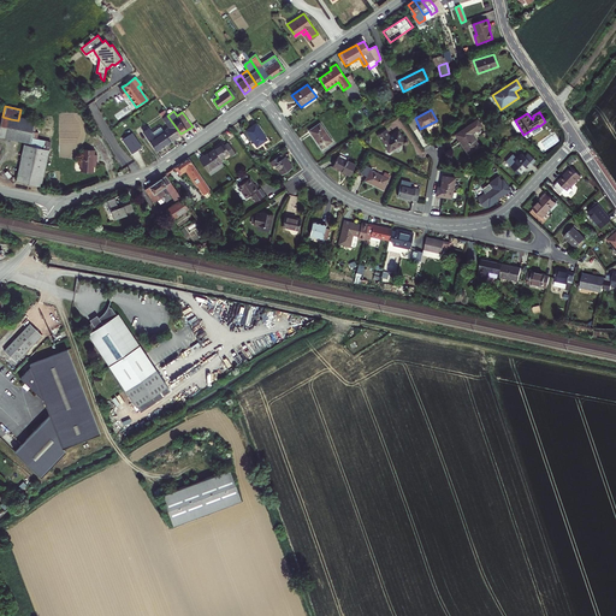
[(157,150),(181,134),(167,116),(167,114),(163,117),(169,126),(154,136),(148,128),(143,131),(157,150)]
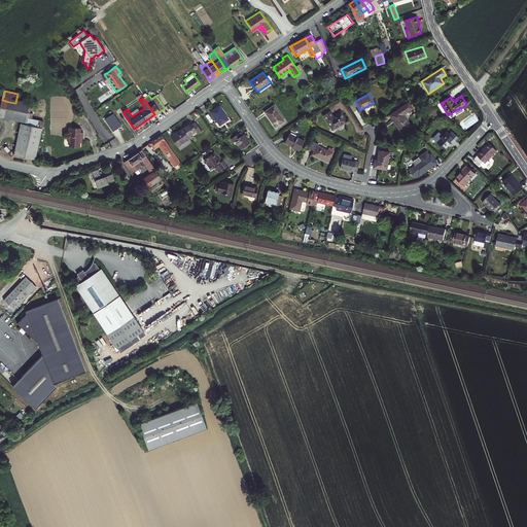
[(0,109),(0,113),(6,114),(9,102),(2,100),(0,109)]
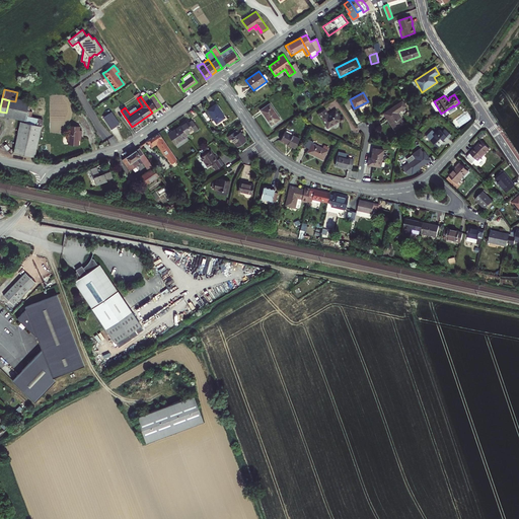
[(26,110),(27,105),(27,104),(15,101),(9,100),(6,113),(25,117),(26,110)]
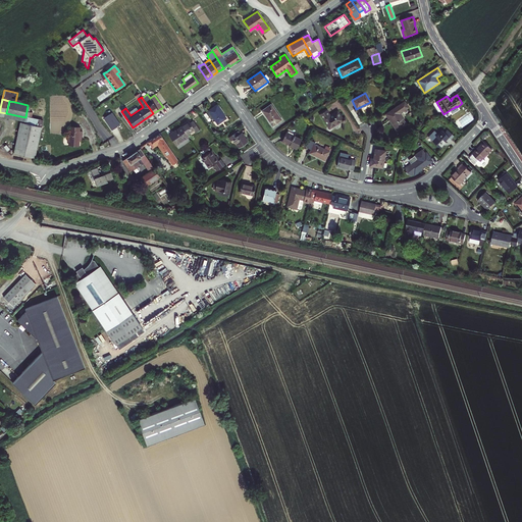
[(405,102),(386,114),(389,119),(397,131),(407,124),(400,113),(409,107),(405,102)]
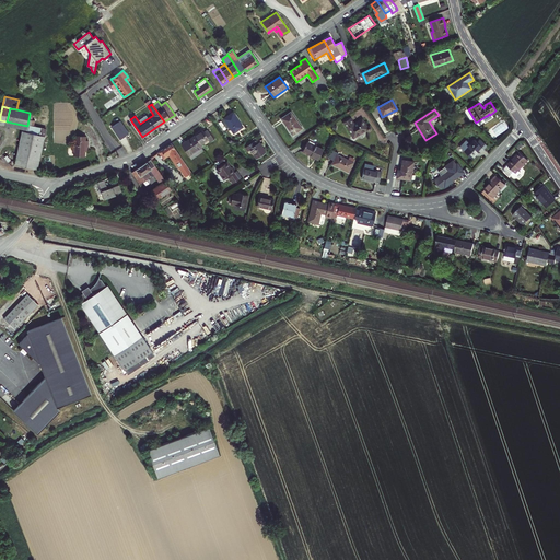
[(233,112),(223,118),(234,133),(244,127),(233,112)]
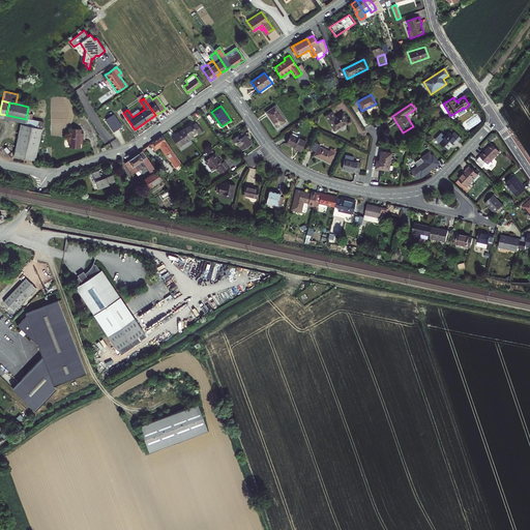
[(275,107),(266,113),(276,128),(287,122),(275,107)]
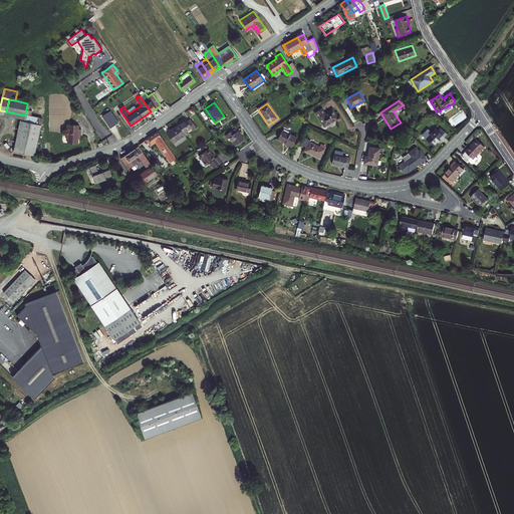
[(322,109),(315,112),(324,127),(336,119),(336,120),(337,120),(338,120),(339,120),(340,119),(340,118),(340,117),(339,116),(338,116),(337,116),(332,109),(325,113),(322,109)]
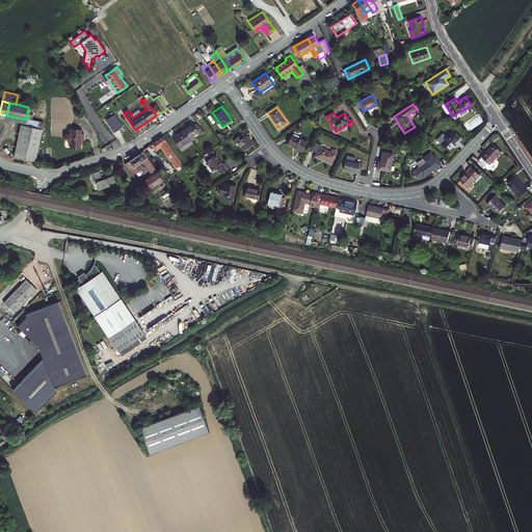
[(114,114),(105,121),(113,133),(123,126),(114,114)]
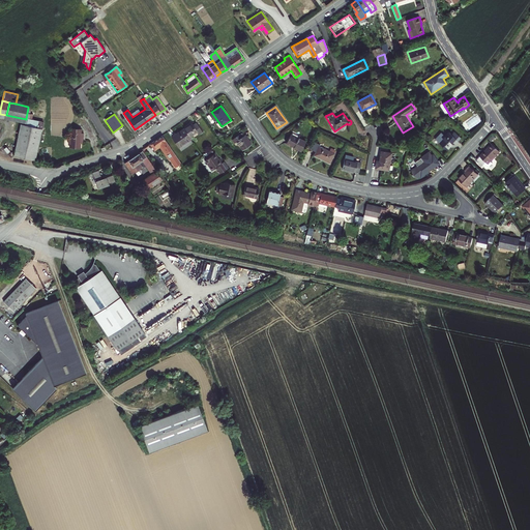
[(26,124),(42,128),(43,123),(31,120),(27,119),(26,124)]
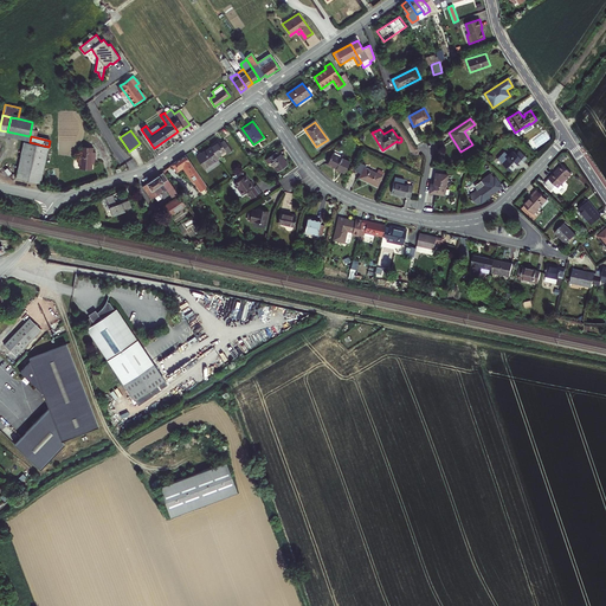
[(219,141),(211,147),(218,156),(226,150),(229,154),(232,152),(224,140),(220,143),(219,141)]
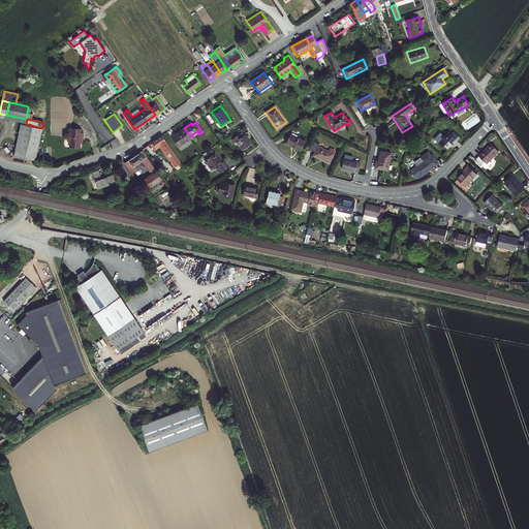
[(42,128),(26,124),(21,123),(13,155),(35,159),(42,128)]
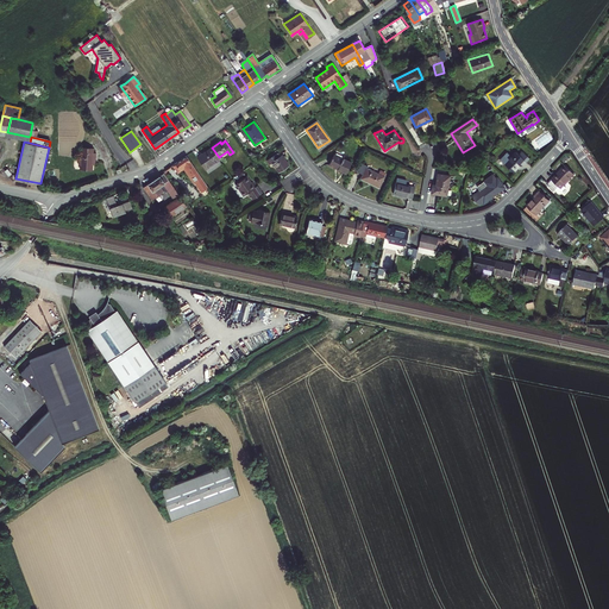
[(92,170),(92,164),(92,158),(95,158),(95,152),(93,152),(93,148),(81,146),(81,156),(79,156),(77,164),(80,164),(80,169),(92,170)]
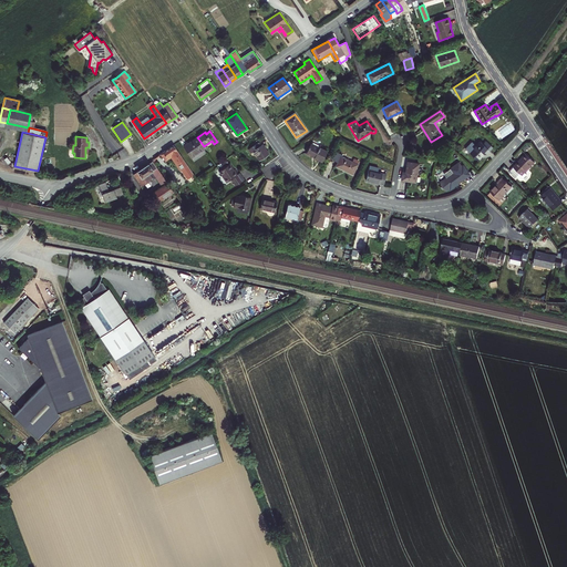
[(192,158),(205,150),(204,146),(197,137),(184,146),(192,158)]
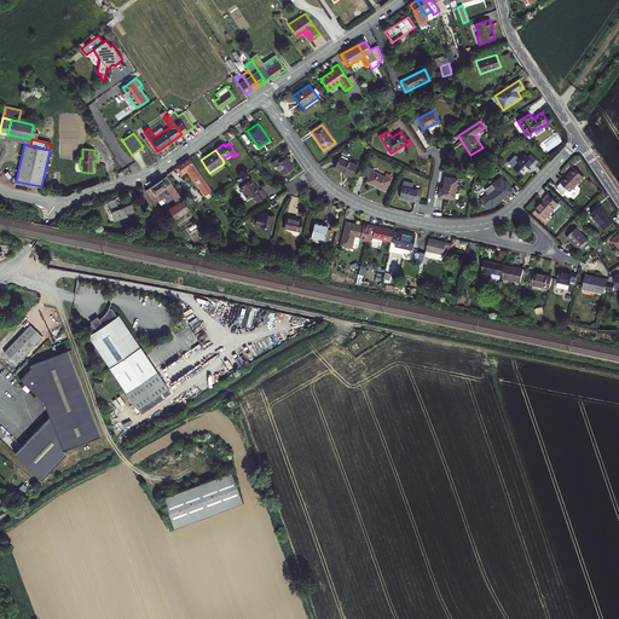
[(538,162),(531,155),(527,158),(524,155),(519,160),(515,156),(508,162),(522,175),(530,168),(532,168),(538,162)]
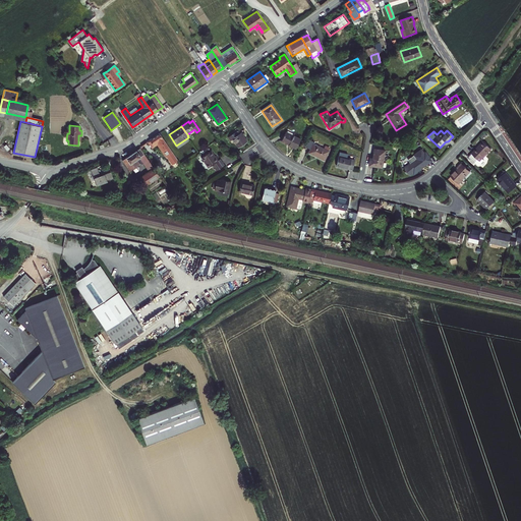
[(238,131),(229,137),(231,140),(233,139),(238,148),(247,141),(241,132),(240,133),(238,131)]
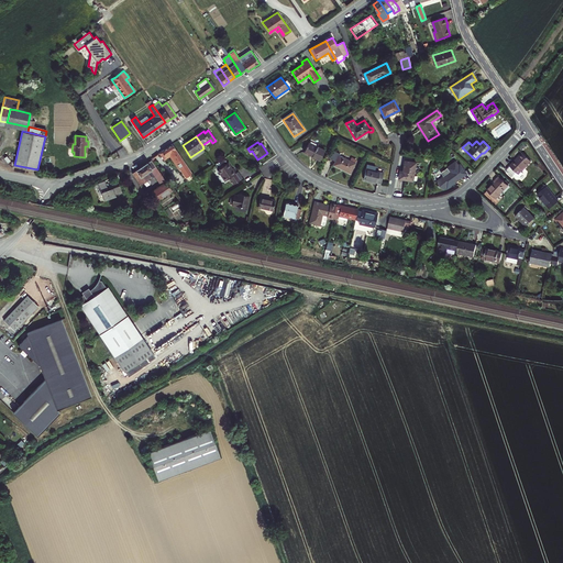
[(309,142),(305,153),(320,161),(326,151),(309,142)]
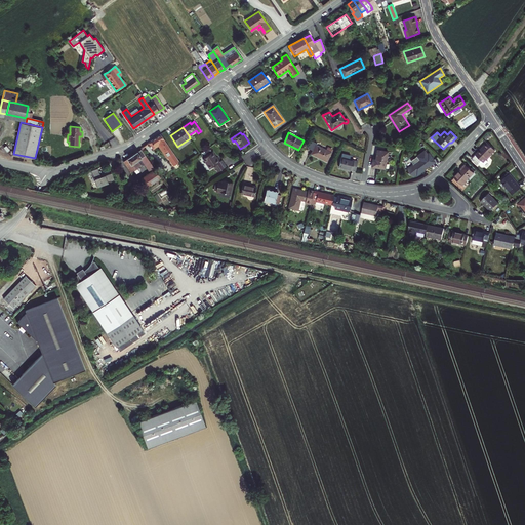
[(161,135),(151,143),(154,147),(159,143),(168,157),(167,158),(173,166),(179,161),(161,135)]
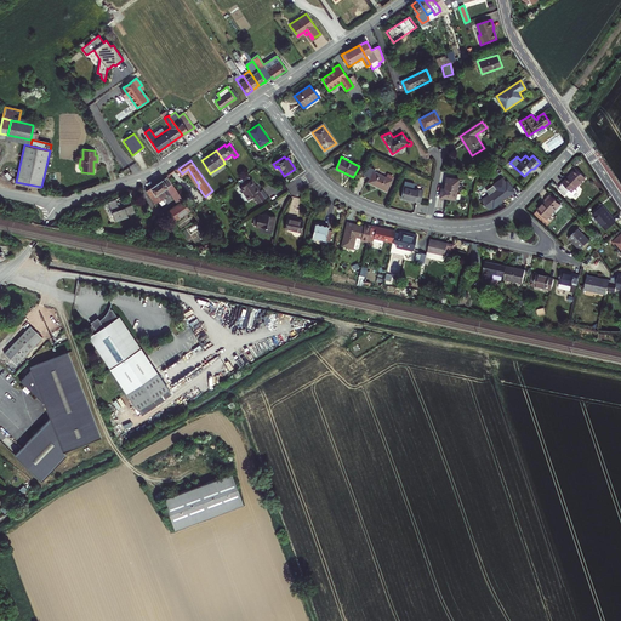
[(387,192),(392,181),(394,176),(388,174),(387,178),(375,172),(375,170),(365,165),(362,174),(368,177),(365,181),(387,192)]
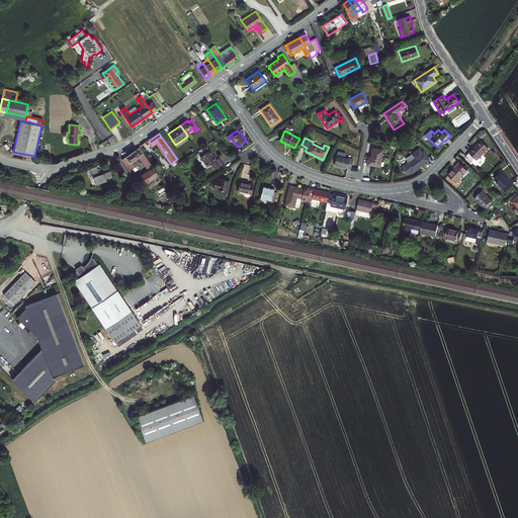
[(152,145),(149,141),(147,142),(152,148),(157,145),(164,156),(165,156),(166,155),(157,141),(152,145)]
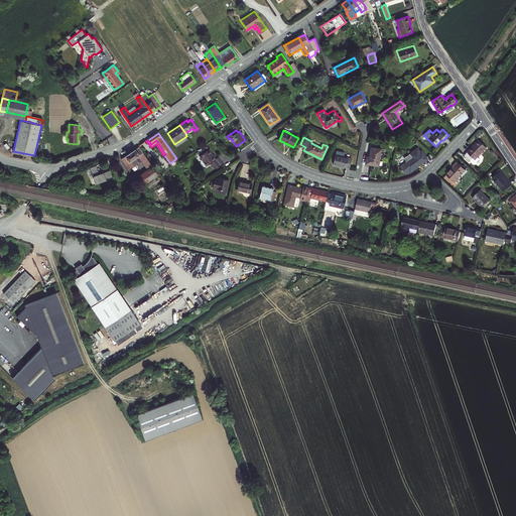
[(473,148),(472,147),(464,155),(467,158),(466,159),(469,163),(471,161),(474,164),(475,164),(480,160),(478,158),(487,149),(479,140),(474,145),(475,146),(473,148)]
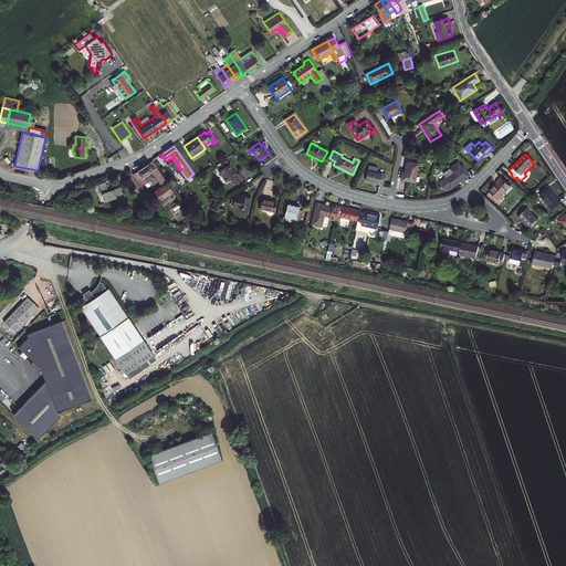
[(152,178),(148,174),(157,167),(153,161),(133,174),(142,186),(152,178)]
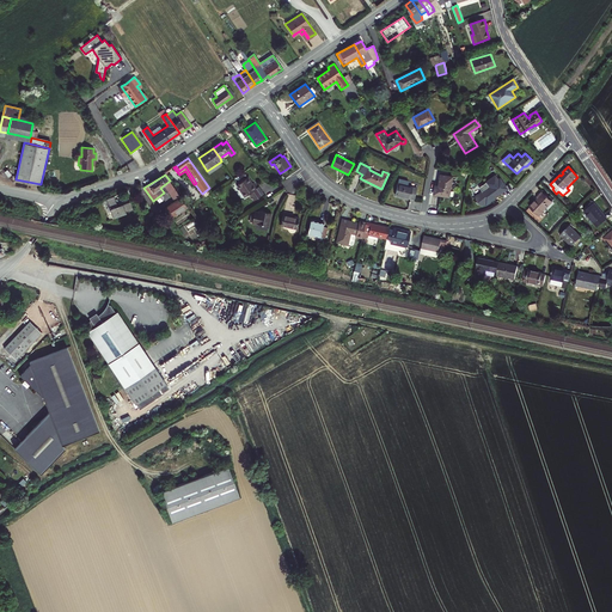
[(435,185),(433,195),(450,197),(453,177),(440,175),(438,187),(435,185)]
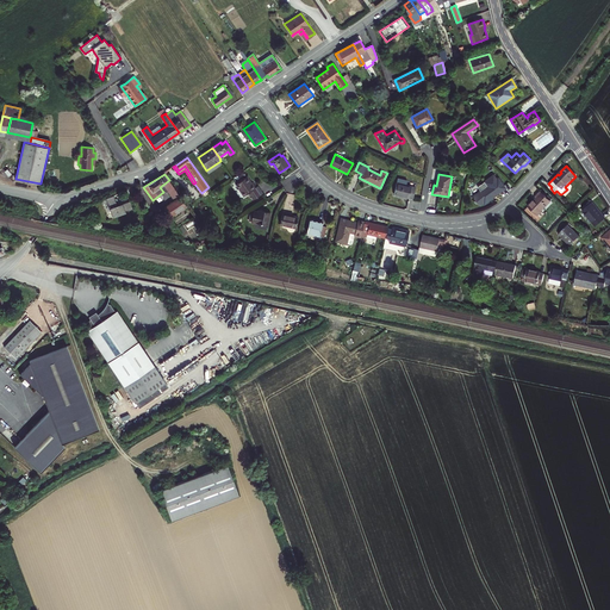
[(480,192),(477,194),(473,197),(474,201),(473,201),(475,204),(479,205),(483,203),(484,205),(505,188),(500,181),(498,184),(493,176),(484,182),(478,188),(480,192)]
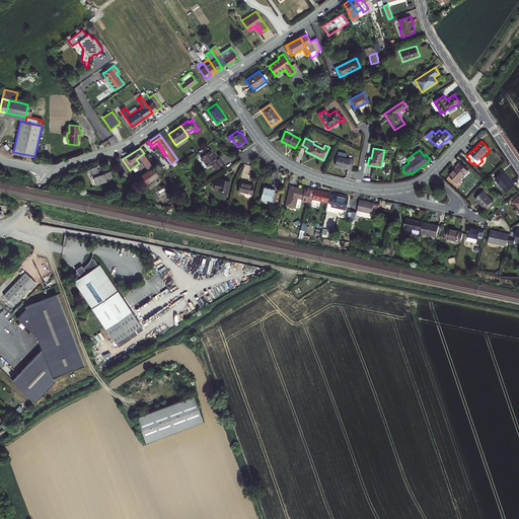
[(210,151),(207,153),(204,155),(201,157),(208,167),(211,165),(216,170),(224,165),(219,158),(217,160),(210,151)]
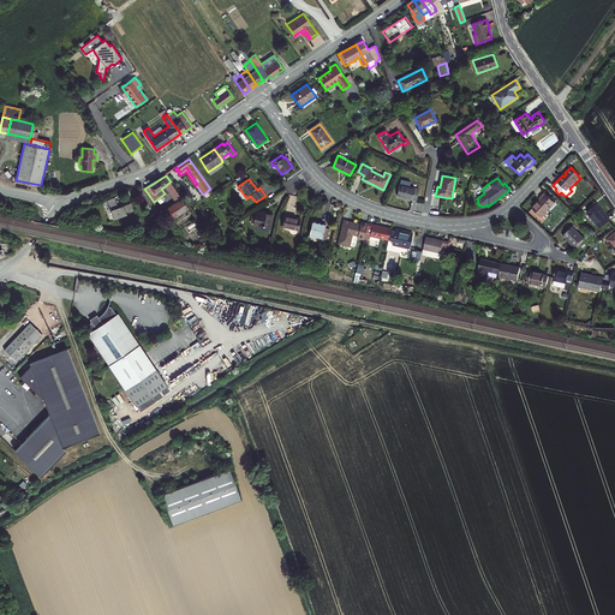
[(408,184),(408,181),(401,180),(398,197),(417,201),(419,189),(410,186),(410,184),(408,184)]
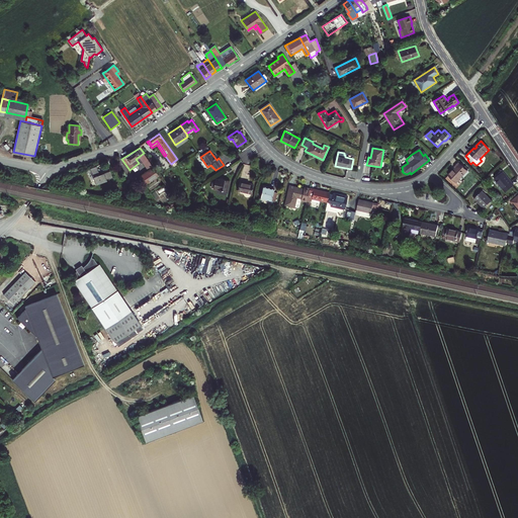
[(154,168),(144,153),(136,159),(139,163),(143,163),(149,171),(154,168)]
